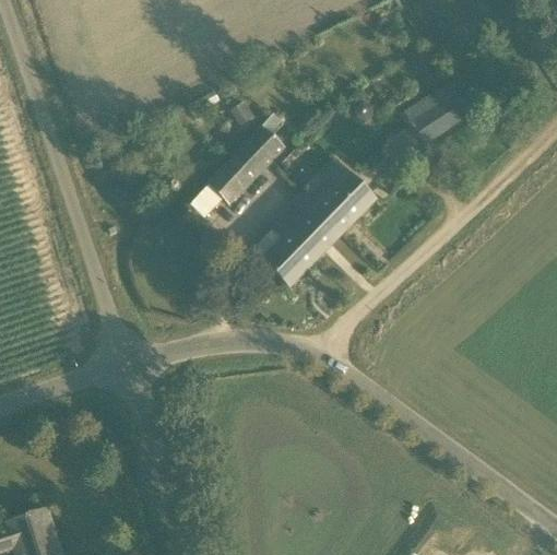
[(472,109),(460,91),(414,119),(415,122),(427,140),(473,110),(472,109)]
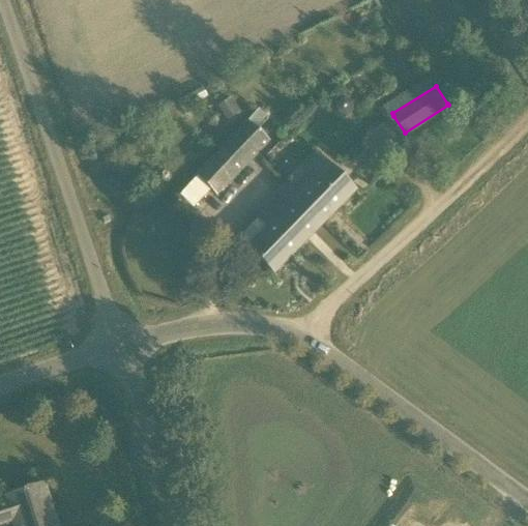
[(231,95),(218,104),(230,120),(242,112),(231,95)]
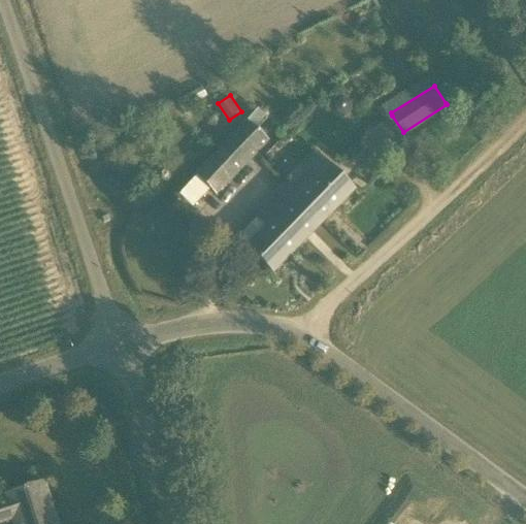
[(219,194),(271,138),(260,127),(250,118),(196,173),(219,194)]
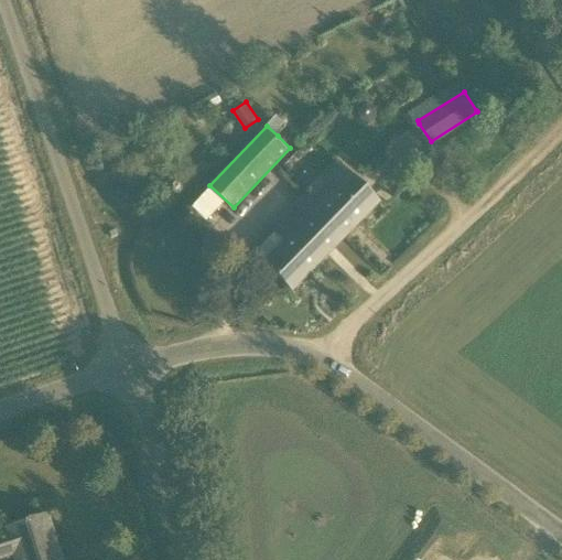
[(345,236),(380,200),(337,159),(321,175),(331,184),(314,203),(345,236)]
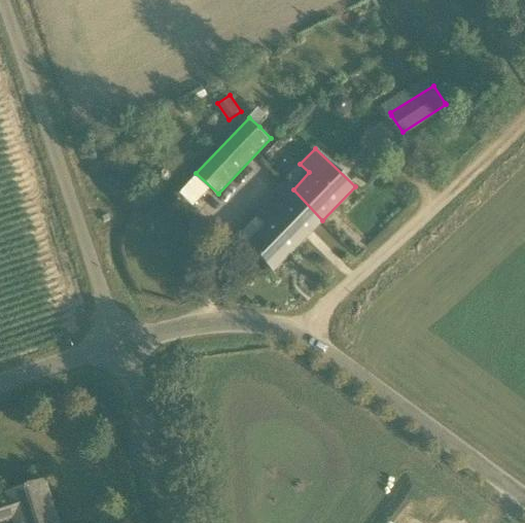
[(274,269),(322,220),(293,189),(283,180),(253,211),(256,214),(267,223),(248,243),(274,269)]
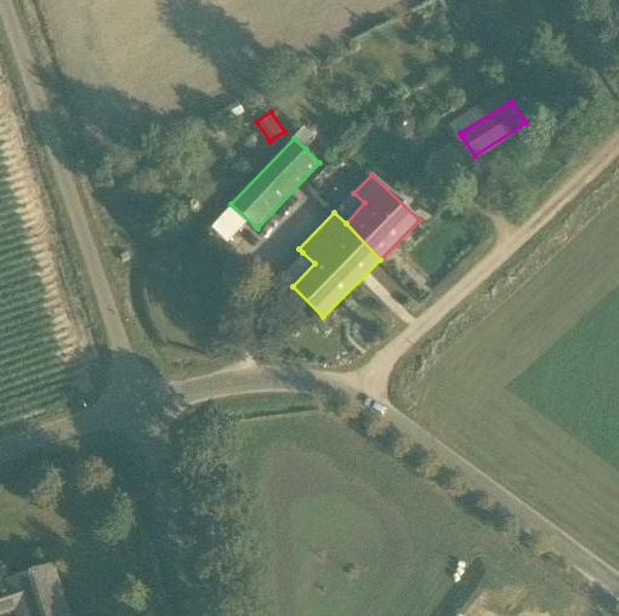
[(63,598),(52,564),(9,579),(10,585),(0,587),(0,610),(17,606),(20,615),(63,615),(58,599),(63,598)]
